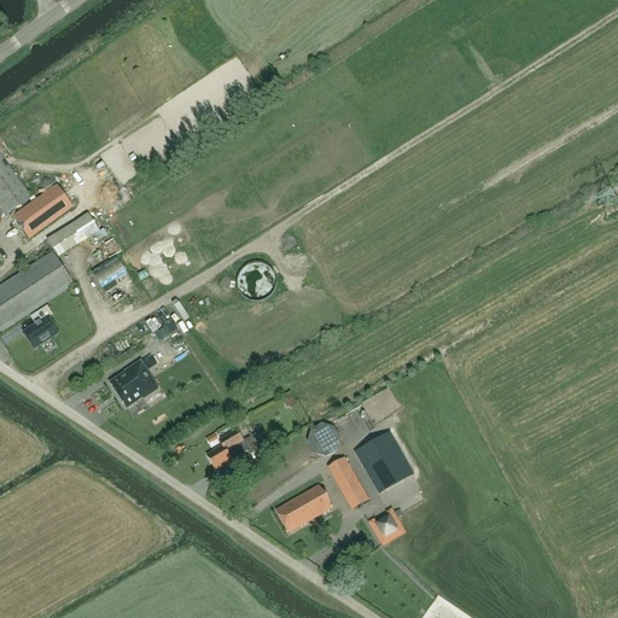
[(9,130),(24,121),(18,114),(4,122),(9,130)]
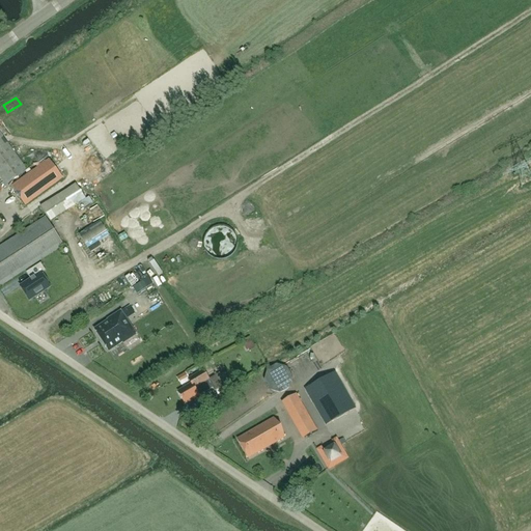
[(0,176),(6,186),(28,170),(0,132),(0,176)]
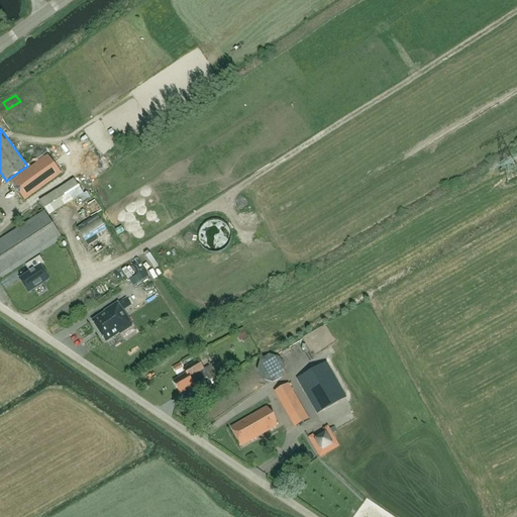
[(37,165),(3,191),(16,208),(49,182),(37,165)]
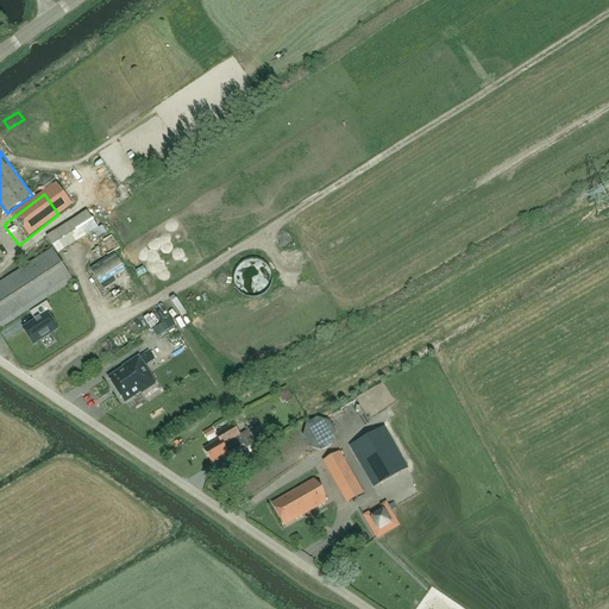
[(100,228),(88,211),(46,237),(58,255),(90,234),(95,240),(106,233),(102,226),(100,228)]
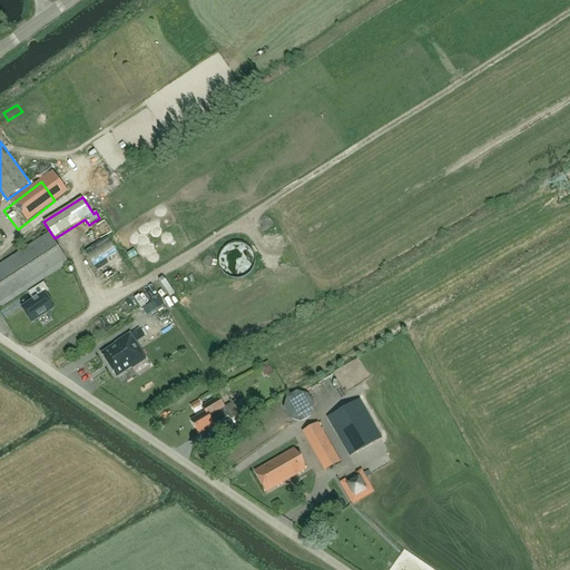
[(0,307),(68,263),(49,233),(0,264),(0,307)]
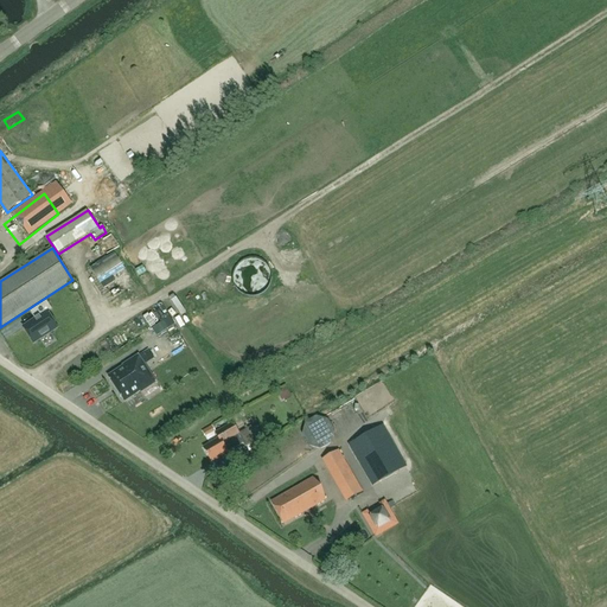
[(104,289),(115,282),(113,276),(125,269),(114,253),(90,268),(104,289)]
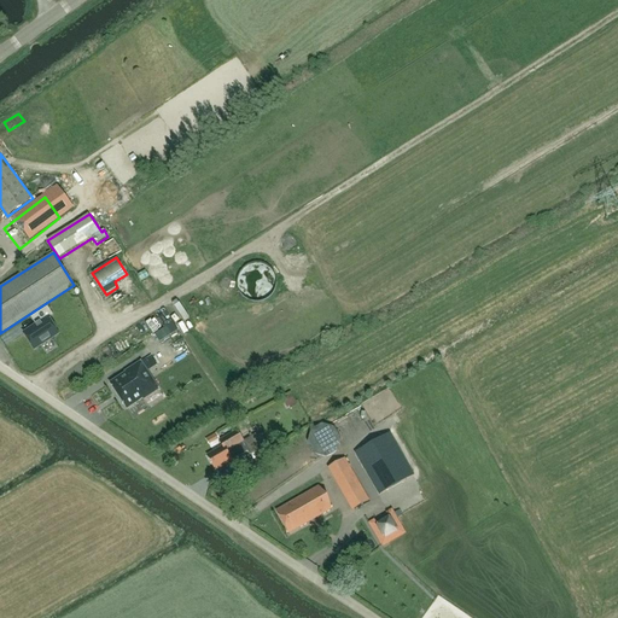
[(239,281),(239,284),(239,286),(239,289),(240,293),(243,296),(245,299),(248,301),(252,302),(255,303),(260,303),(262,302),(266,301),(268,299),(272,296),(273,293),(274,289),(275,286),(275,281),(274,279),(273,274),(272,273),(268,269),(266,268),(262,266),(260,266),(255,266),(252,266),(248,268),(245,269),(243,273),(240,274),(239,279),(239,281)]
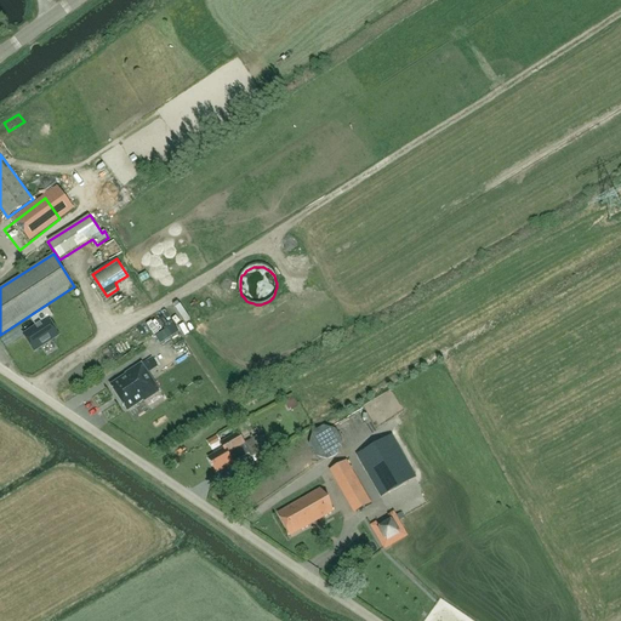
[(58,336),(49,320),(53,317),(49,308),(35,317),(40,325),(36,328),(24,336),(34,352),(58,336)]
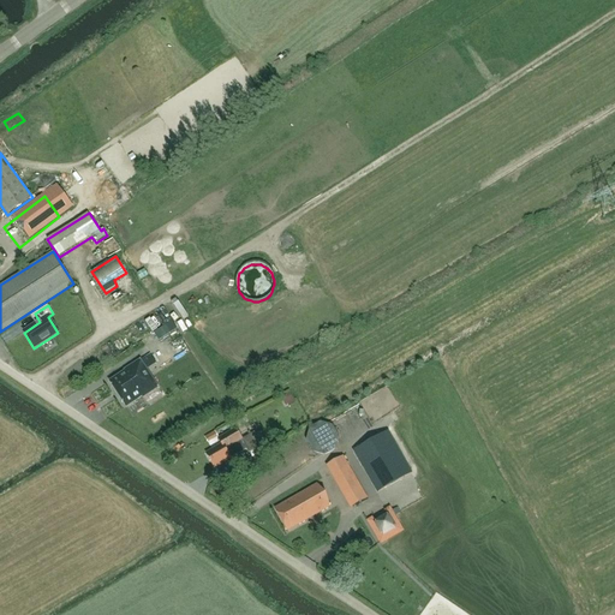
[(111,344),(102,348),(109,360),(124,352),(118,341),(112,345),(111,344)]
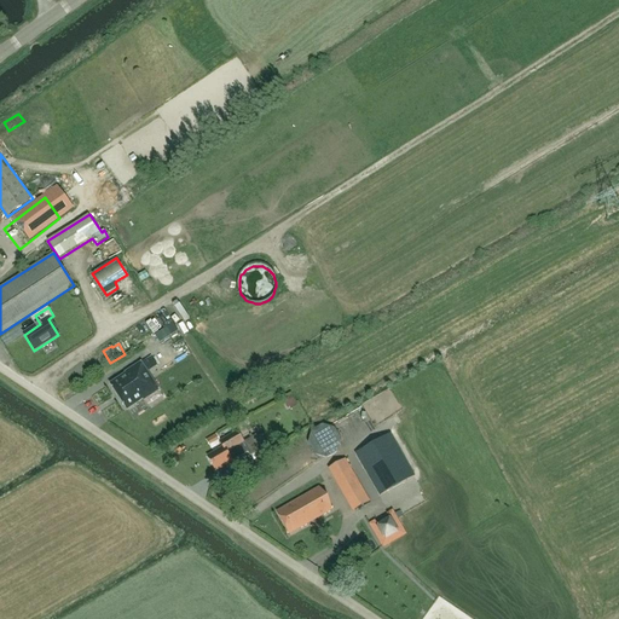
[(142,363),(146,371),(156,365),(150,357),(142,363)]
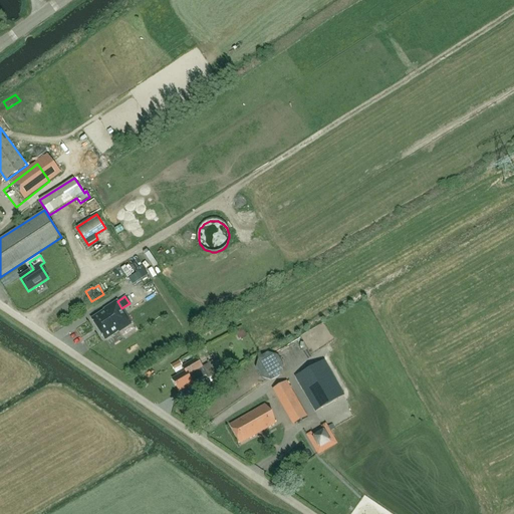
[(118,332),(133,323),(117,301),(104,309),(104,310),(91,319),(105,340),(118,331),(118,332)]
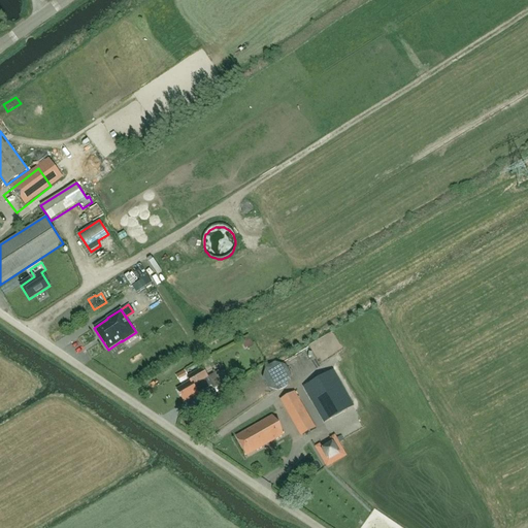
[(249,336),(240,340),(245,349),(246,348),(248,350),(254,347),(249,336)]
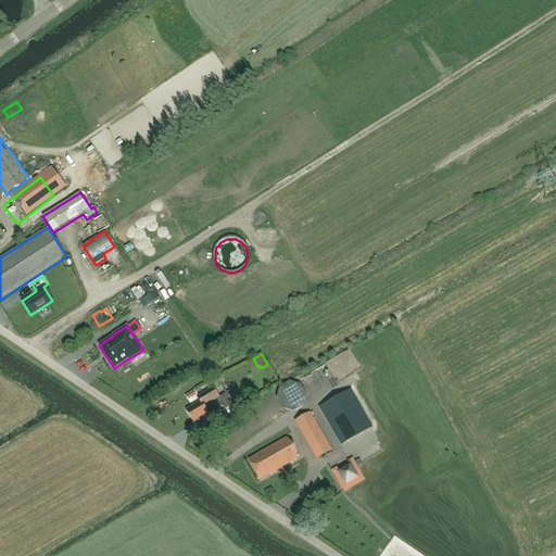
[(291,411),(293,411),(295,409),(298,409),(300,408),(302,406),(303,405),(304,403),(305,401),(305,399),(306,396),(305,394),(305,392),(304,390),(303,388),(302,386),(300,384),(298,383),(295,382),(293,382),(291,382),(289,382),(287,383),(285,384),(282,386),(281,388),(280,390),(279,392),(278,394),(278,396),(278,399),(279,401),(280,403),(281,405),(282,406),(285,408),(287,409),(289,409),(291,411)]
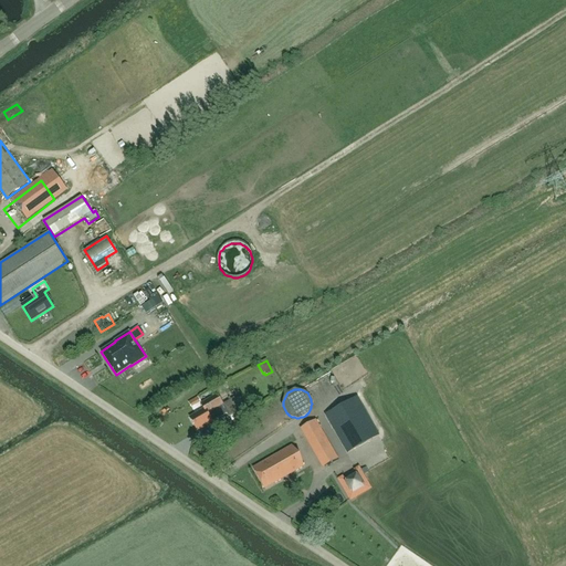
[(205,409),(190,418),(198,430),(227,413),(231,421),(243,415),(234,398),(223,405),(218,394),(201,404),(205,409)]
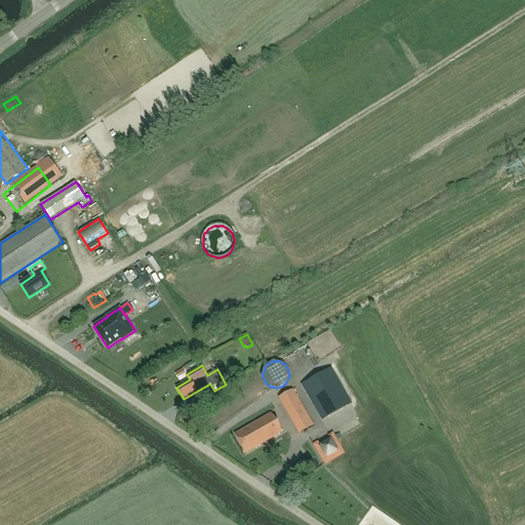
[(352,404),(331,368),(301,385),(323,421),(352,404)]
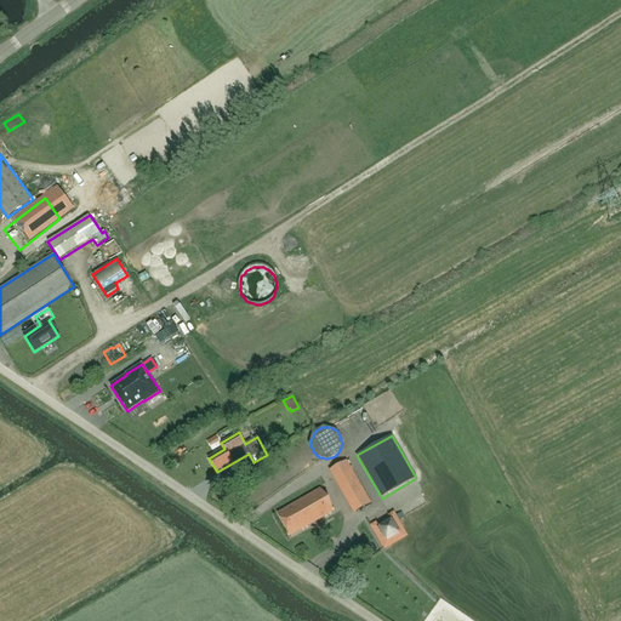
[(372,503),(348,460),(331,469),(357,512),(372,503)]
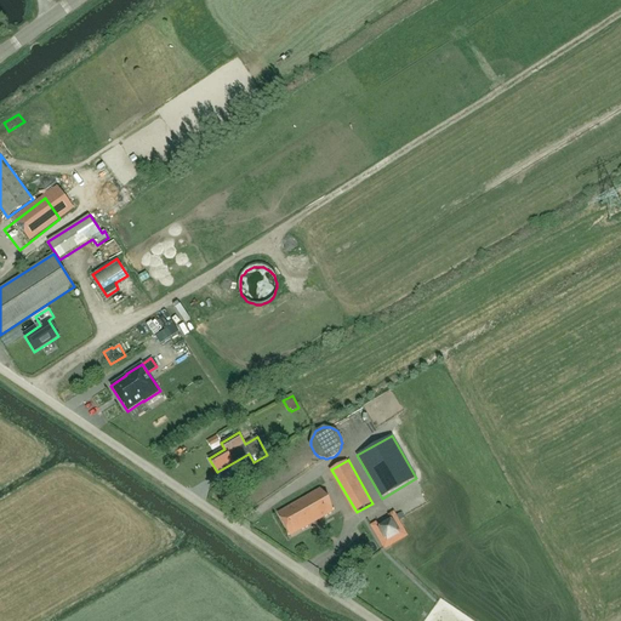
[(290,536),(331,513),(320,490),(278,514),(290,536)]
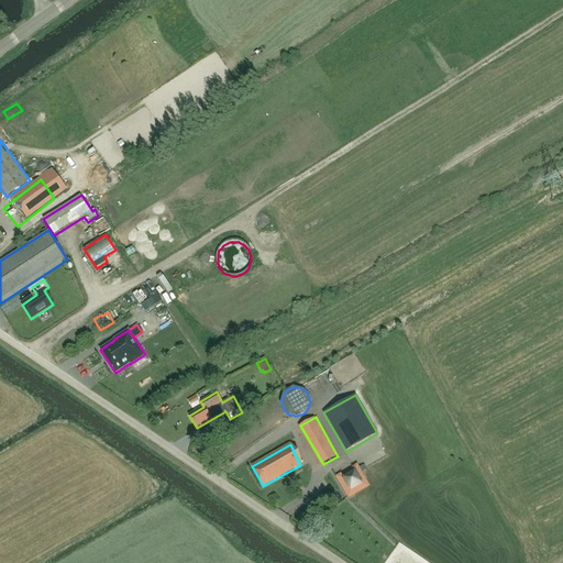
[(353,466),(363,484),(352,490),(342,473),(337,476),(350,497),(371,485),(357,464),(353,466)]
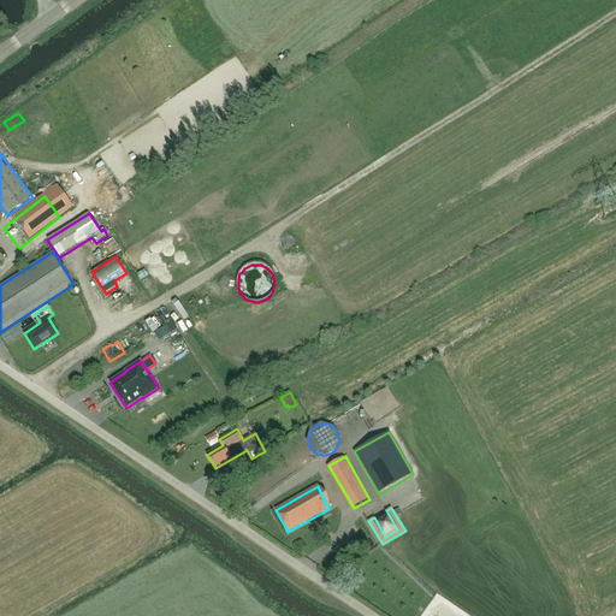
[(477,608),(489,600),(483,590),(471,597),(477,608)]
